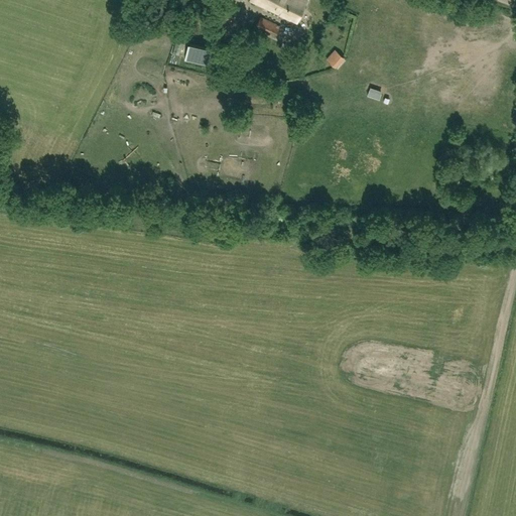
[(297,23),(307,1),(304,0),(250,0),(250,1),(297,23)]
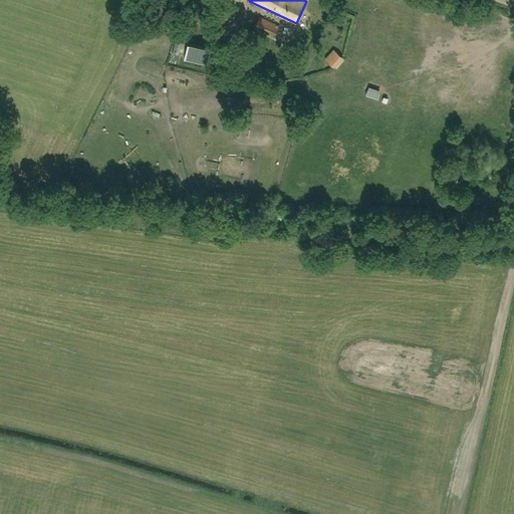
[(274,38),(280,26),(259,16),(254,28),(274,38)]
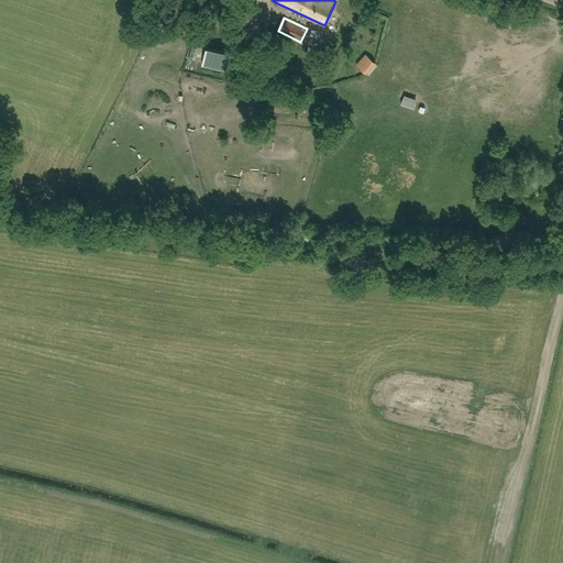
[(366,74),(376,64),(366,55),(357,65),(366,74)]
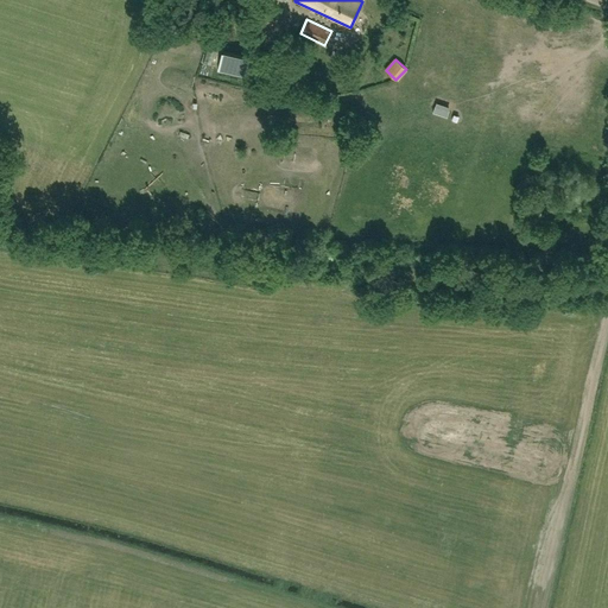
[(543,103),(546,95),(532,90),(530,99),(543,103)]
